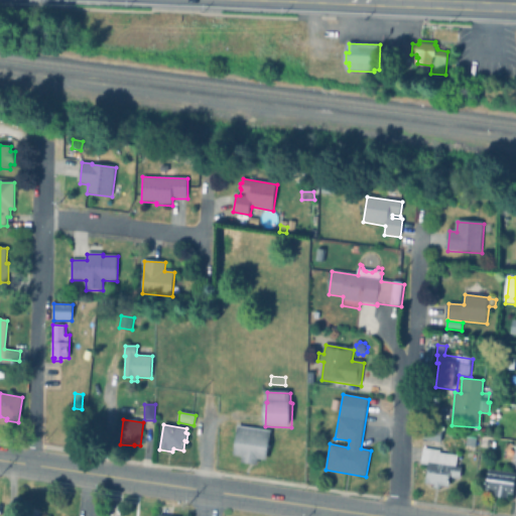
[(272,431),(267,462),(259,461),(258,467),(241,464),(242,459),(234,457),(239,426),(272,431)]
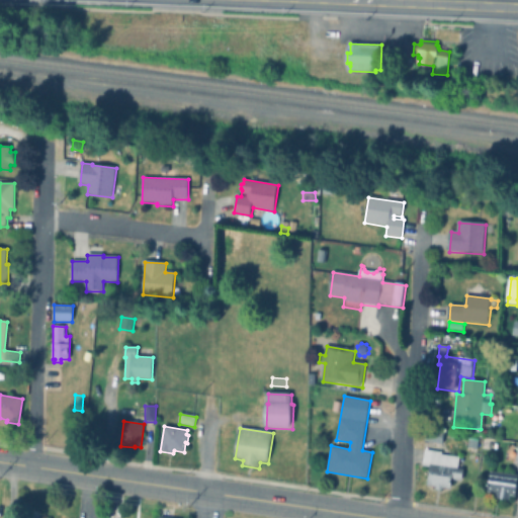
[(443,433),(441,445),(423,442),(425,430),(443,433)]
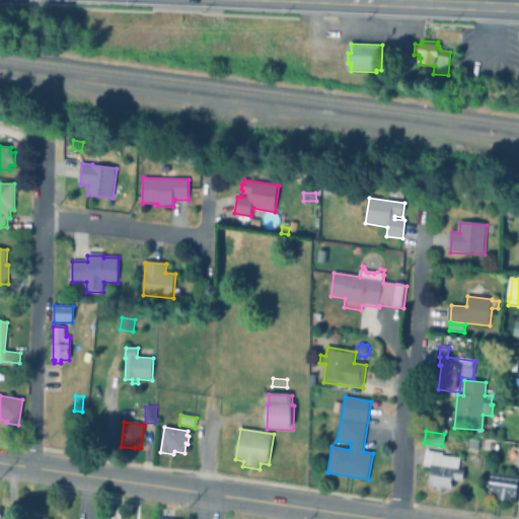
[(442,456),(450,457),(450,454),(455,455),(455,458),(460,459),(459,469),(465,470),(463,483),(453,480),(452,491),(444,489),(443,492),(436,491),(436,489),(429,487),(432,468),(424,467),(426,451),(442,454),(442,456)]
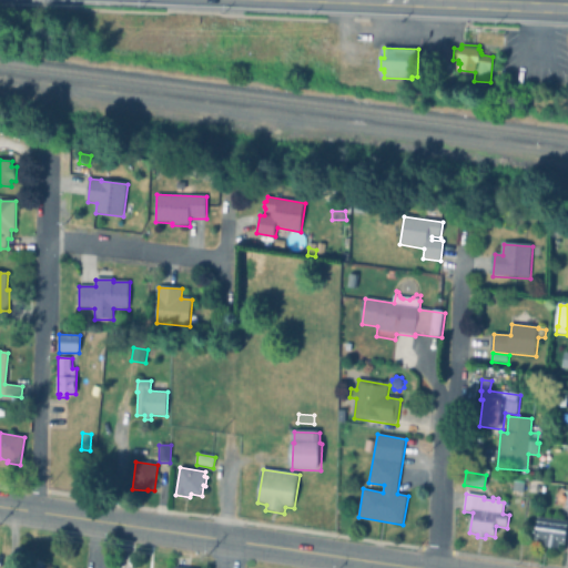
[(567,521),(567,537),(567,545),(560,544),(560,549),(544,547),(545,541),(535,540),(539,518),(567,521)]
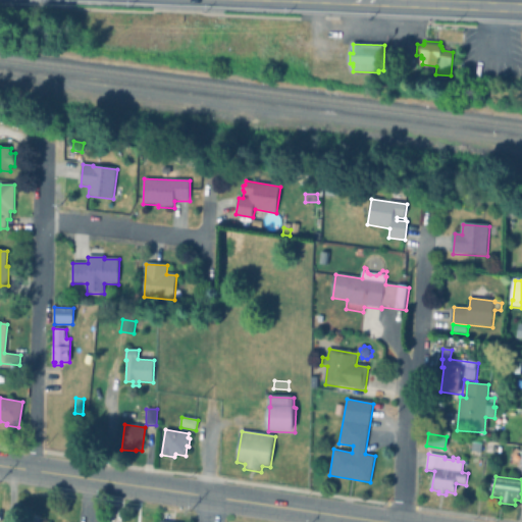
All buildings are outlined.
